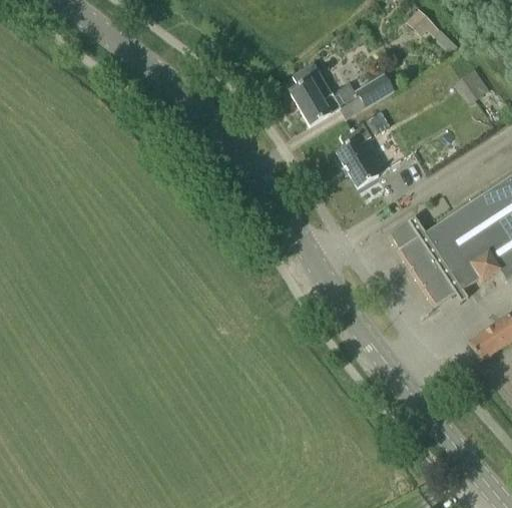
[(314,62),(303,68),(293,74),(298,83),(289,88),(310,124),(341,106),(332,91),(331,92),(314,62)]
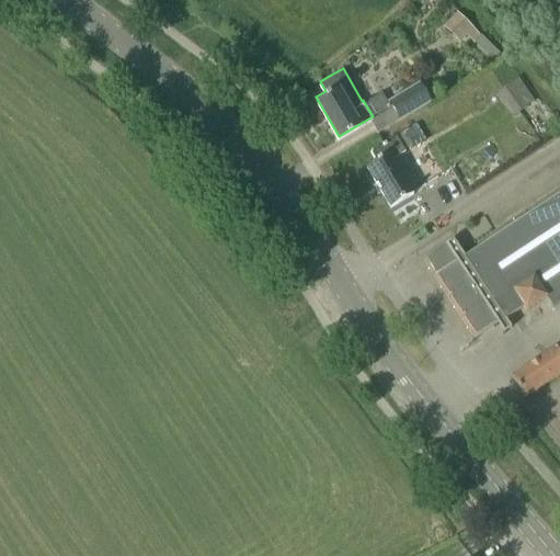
[(529,102),(532,105),(539,101),(520,72),(499,87),(516,112),(529,102)]
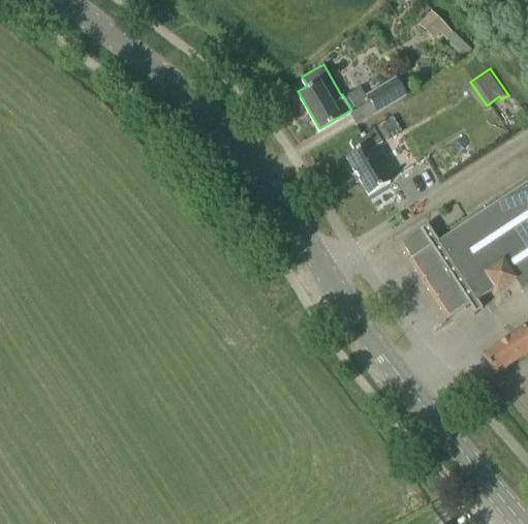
[(396,73),(365,91),(376,111),(407,92),(396,73)]
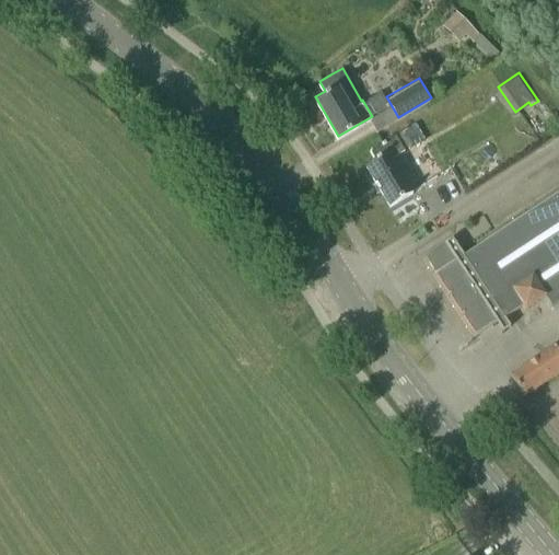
[(412,189),(402,171),(392,155),(403,148),(393,134),(388,136),(370,148),(375,157),(367,162),(391,203),(412,189)]
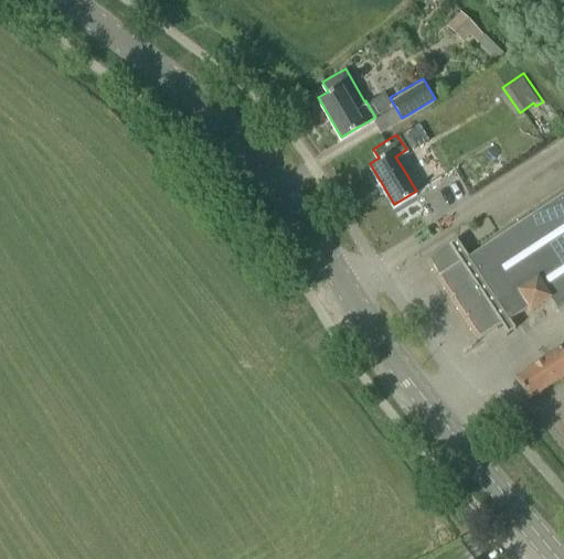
[(563,191),(468,255),(456,236),(449,242),(450,243),(431,256),(439,271),(438,272),(439,273),(440,272),(453,291),(451,292),(453,294),(454,293),(467,312),(465,313),(466,314),(467,313),(480,332),(478,333),(479,335),(508,316),(514,328),(521,323),(514,313),(528,304),(530,309),(550,297),(556,307),(563,301),(563,191)]
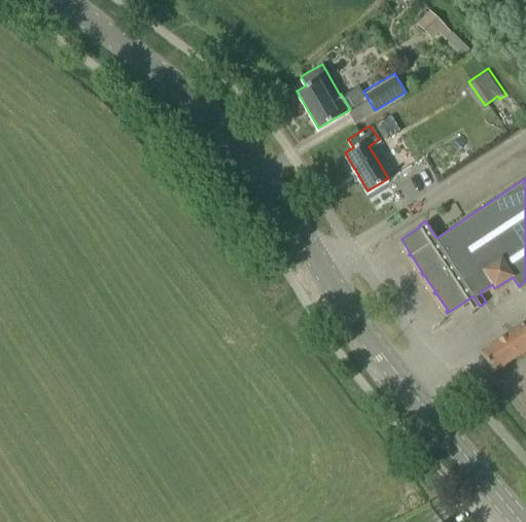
[(525,320),(523,322),(523,321),(481,350),(493,369),(525,347),(525,320)]
